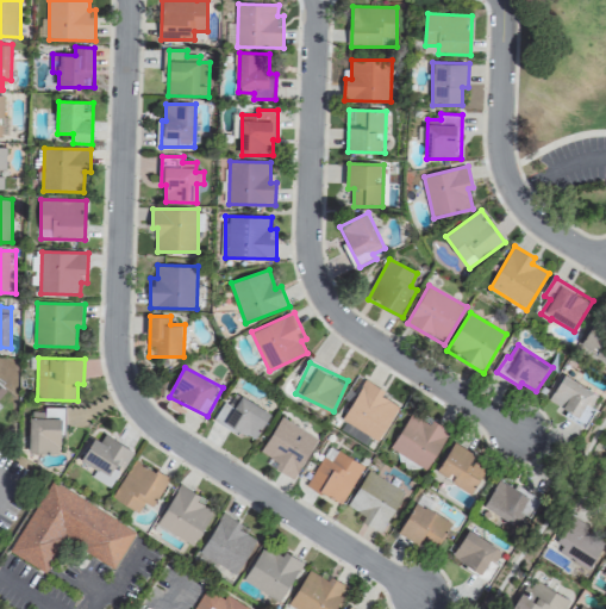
[(600,393),(562,376),(550,401),(570,410),(567,418),(588,428),(597,409),(593,408),(600,393)]
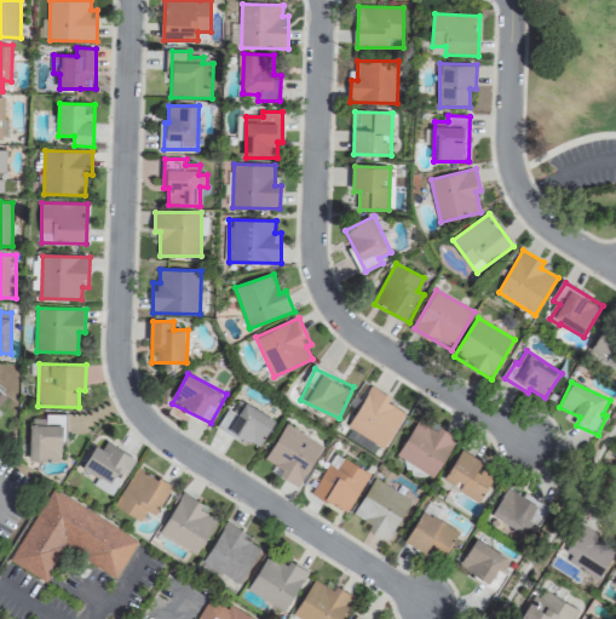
[(406,412),(396,407),(399,400),(372,385),(350,428),(387,448),(406,412)]
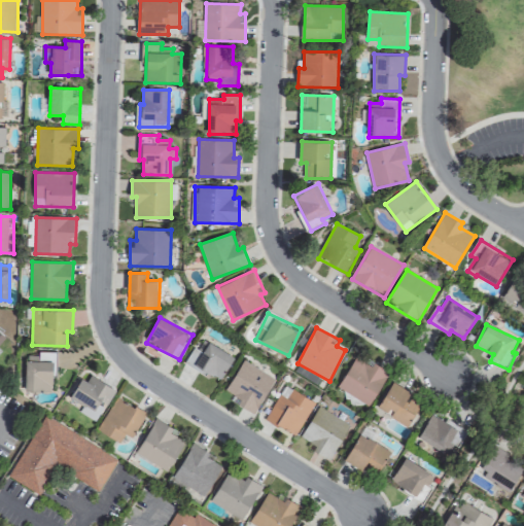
[(236,356),(210,342),(204,352),(196,348),(187,361),(221,381),(236,356)]
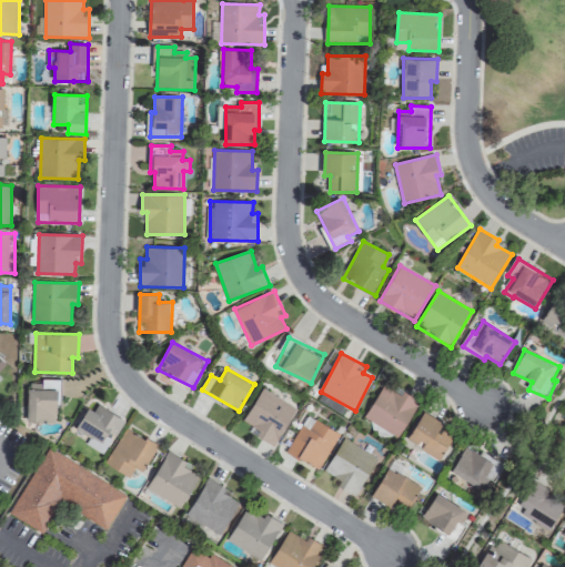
[(63,380),(46,380),(44,390),(29,390),(28,422),(58,422),(58,407),(62,407),(63,380)]
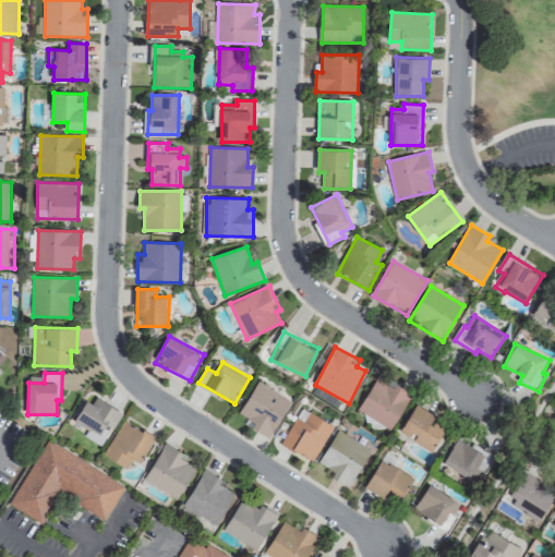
[(359,410),(391,431),(413,395),(397,384),(394,388),(378,377),(359,410)]
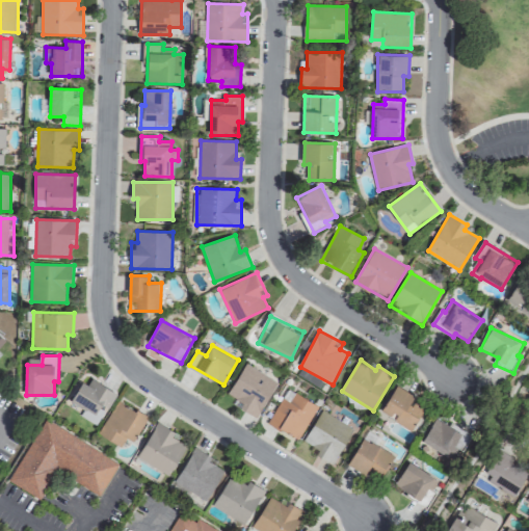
[(240,409),(260,418),(278,380),(244,365),(230,396),(243,402),(240,409)]
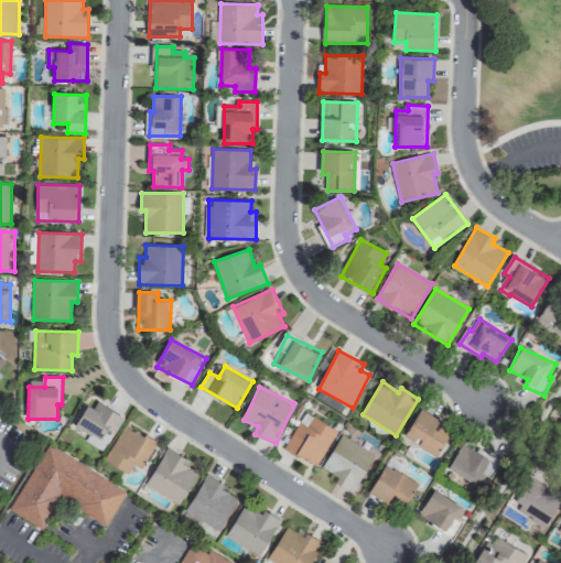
[(86,442),(104,451),(114,433),(116,434),(126,417),(98,402),(95,409),(88,404),(76,426),(90,434),(86,442)]
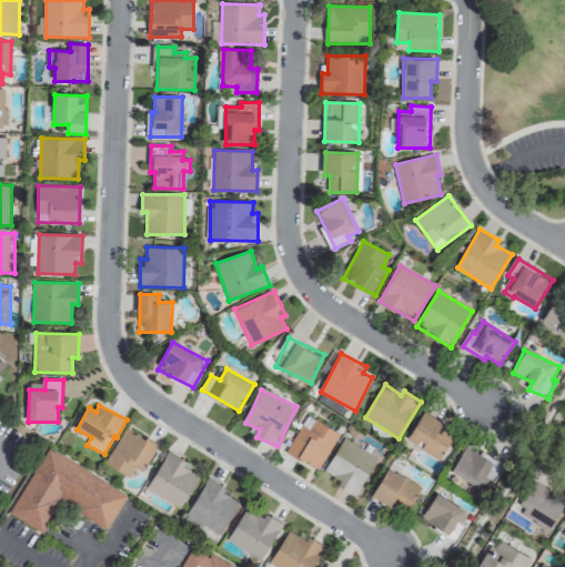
[(409,442),(443,458),(454,435),(441,428),(444,422),(423,411),(409,442)]
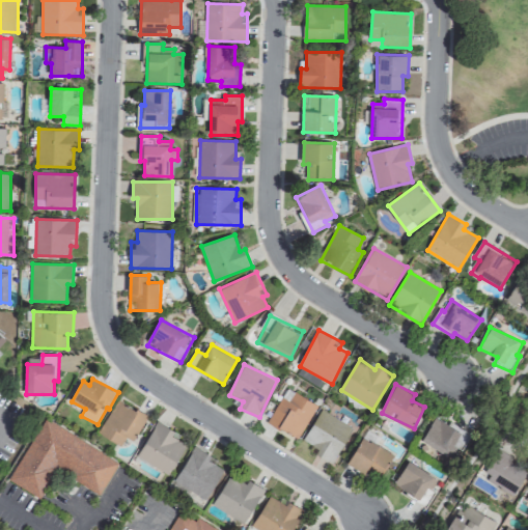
[(299,440),(318,406),(288,388),(269,422),(299,440)]
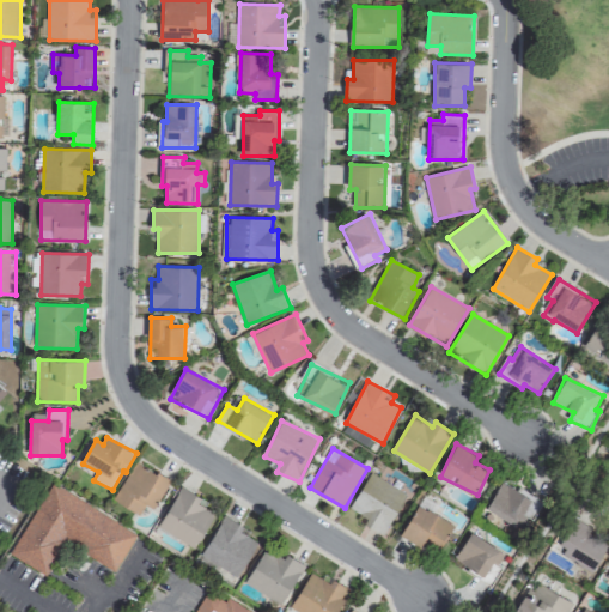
[(115,501),(141,515),(147,506),(156,510),(172,482),(138,461),(115,501)]
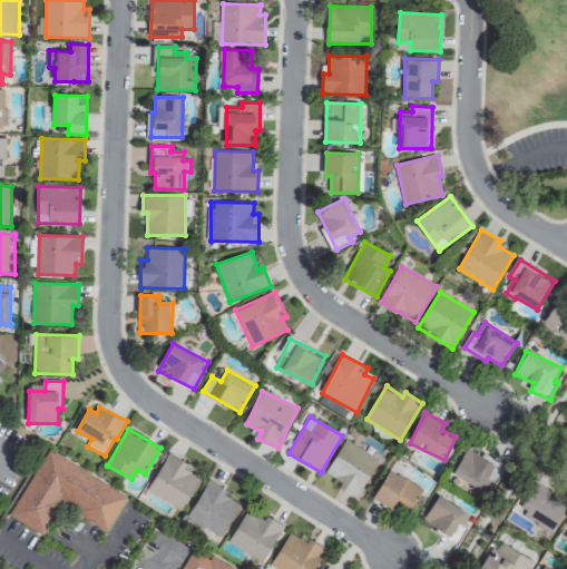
[(326,472),(343,482),(340,488),(358,498),(381,461),(346,440),(326,472)]
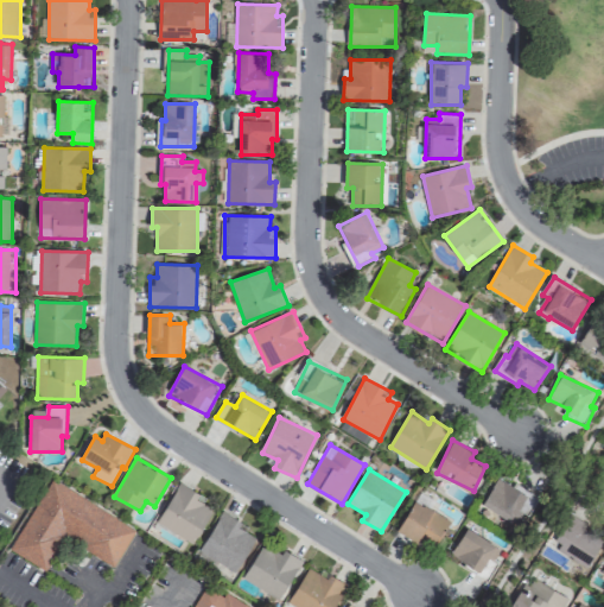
[(531,516),(540,497),(498,476),(483,506),(519,524),(525,512),(531,516)]
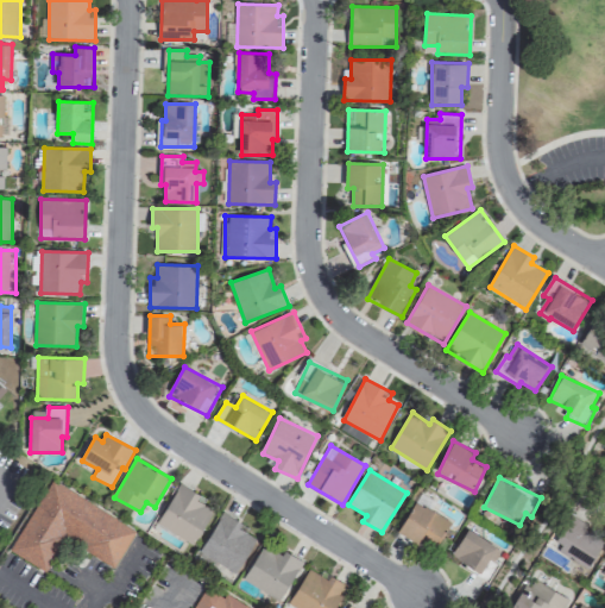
[(138,530),(52,481),(12,551),(48,571),(67,538),(118,566),(138,530)]
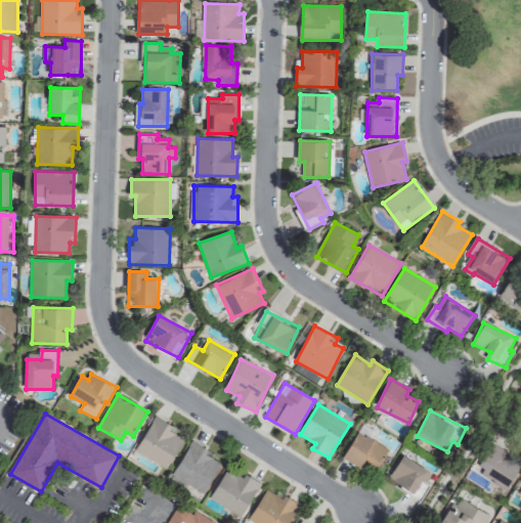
[(179,429),(156,416),(135,450),(167,469),(185,439),(176,434),(179,429)]
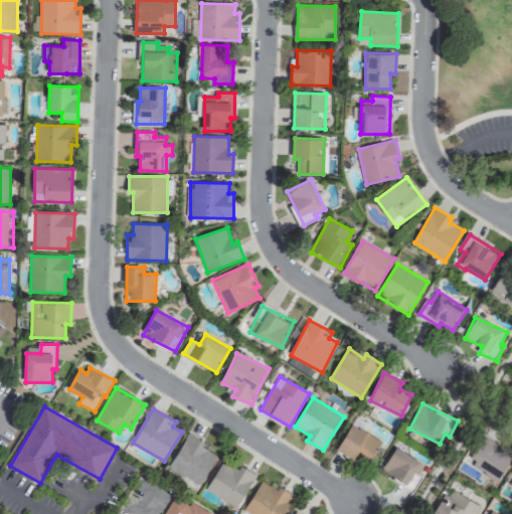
[(358,458),(373,464),(383,439),(349,424),(339,452),(358,459),(358,458)]
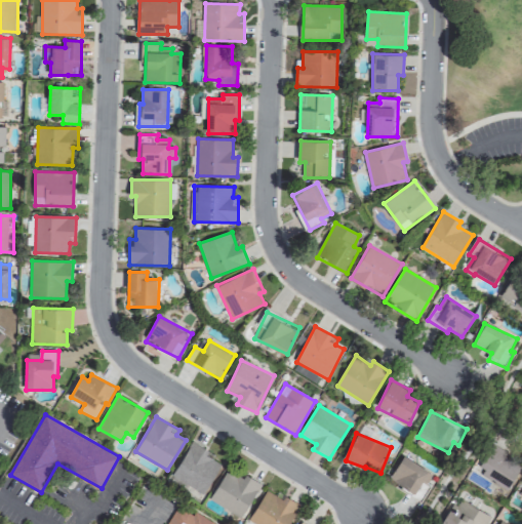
[(204,496),(224,461),(192,443),(172,478),(204,496)]
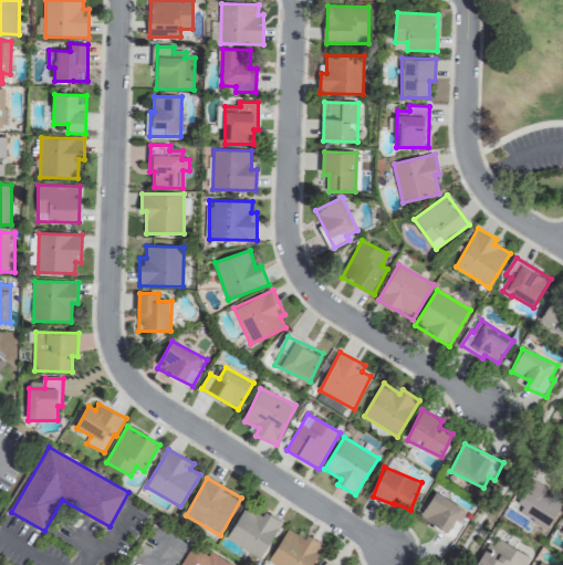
[(562,503),(546,493),(549,489),(532,479),(513,509),(548,530),(562,508),(562,503)]
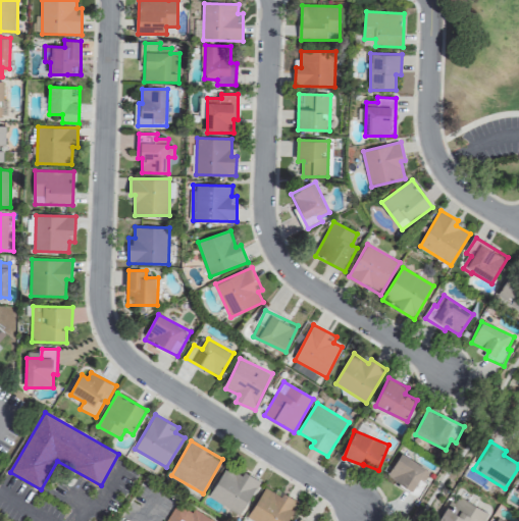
[(388,479),(422,495),(433,469),(400,454),(388,479)]
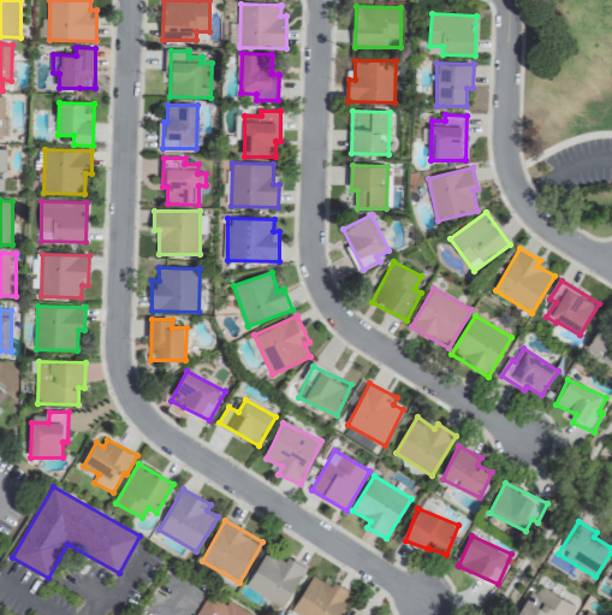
[(284,608),(308,568),(290,557),(287,561),(268,549),(247,586),(284,608)]
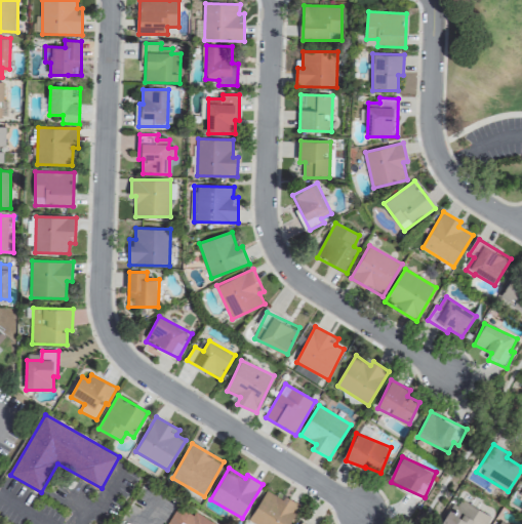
[(290,523),(300,505),(285,495),(283,498),(267,490),(249,521),(254,523),(290,523)]
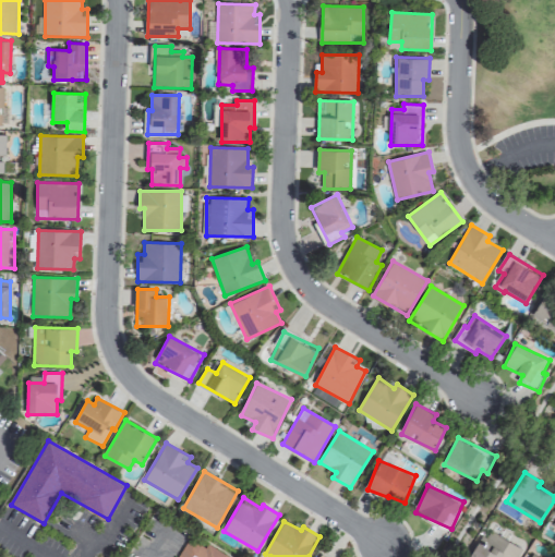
[(519,556),(523,548),(492,531),(484,545),(478,542),(470,556),(519,556)]
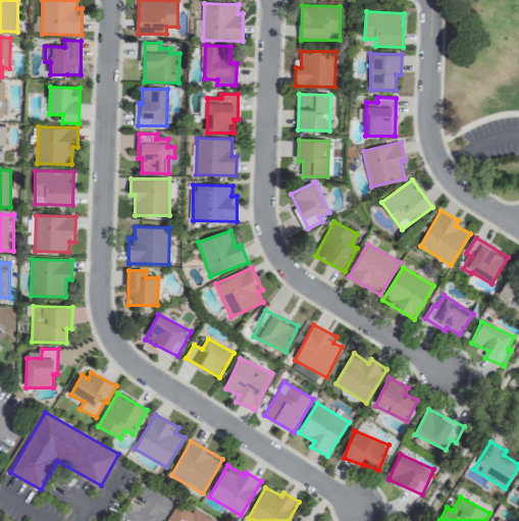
[(213,520),(195,511),(194,513),(176,504),(167,520),(213,520)]
